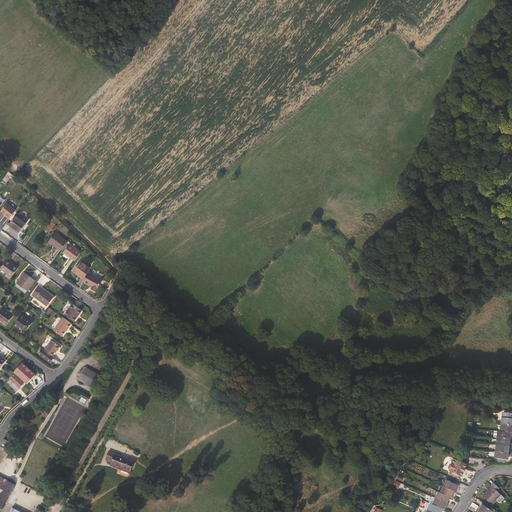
[(10,218),(16,210),(7,203),(1,212),(10,218)]
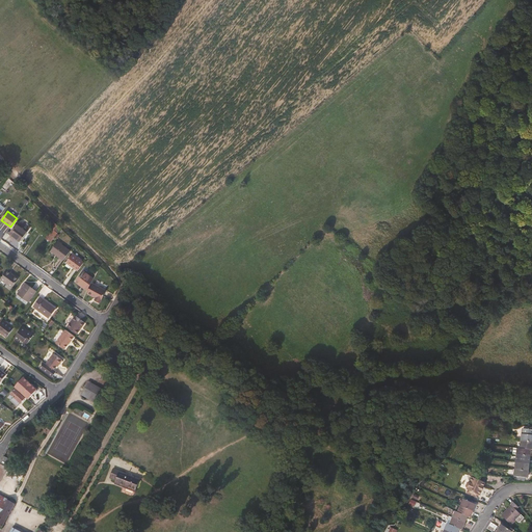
[(18,221),(9,234),(20,242),(28,231),(22,227),(23,224),(23,223),(20,221),(18,221)]
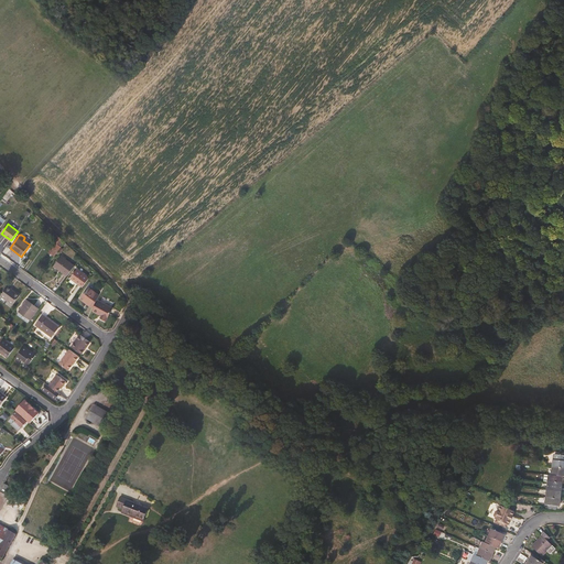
[(54,257),(62,247),(55,242),(53,246),(49,252),(54,257)]
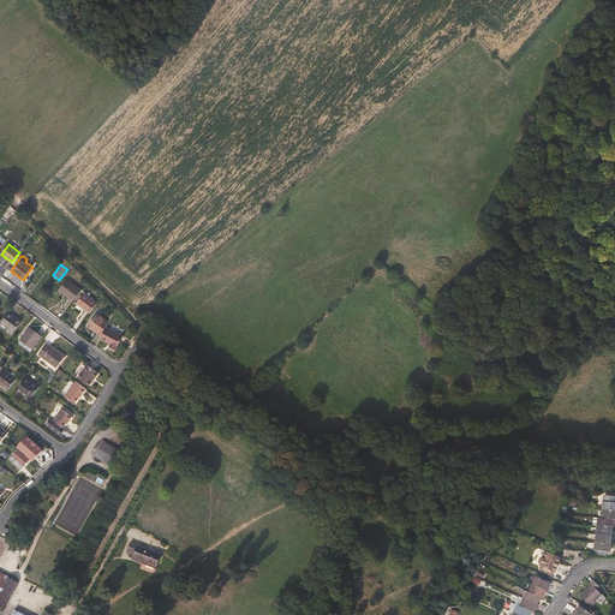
[(81,291),(66,280),(59,290),(69,297),(69,298),(73,302),(81,291)]
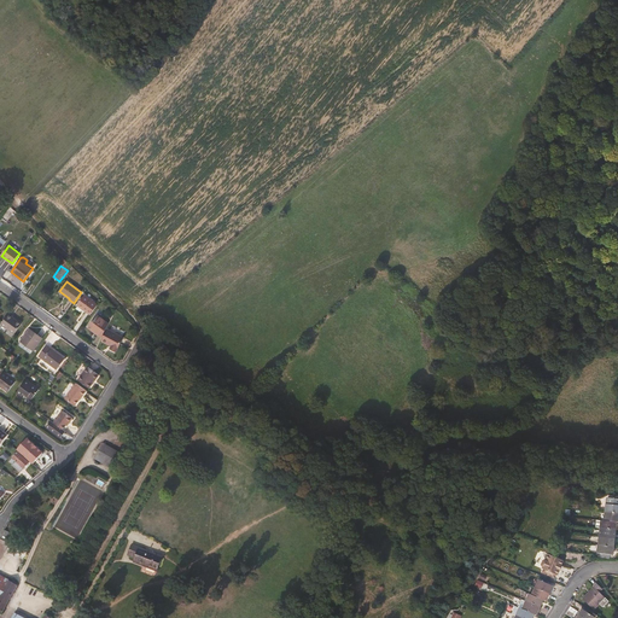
[(97,305),(83,296),(77,305),(91,315),(97,305)]
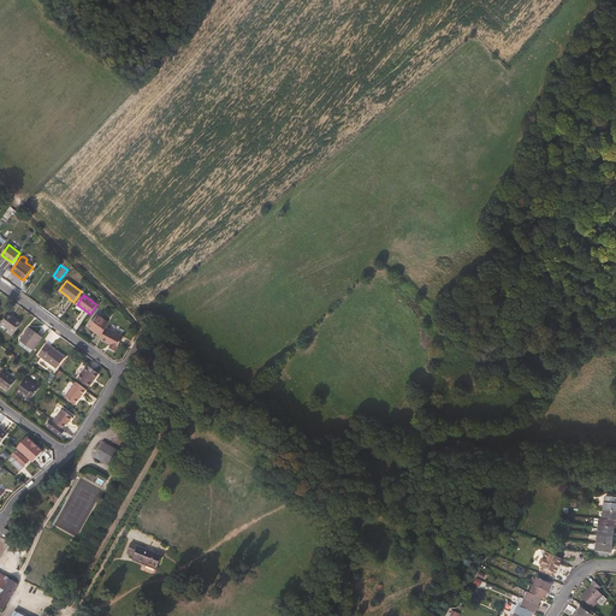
[(9,312),(0,323),(15,333),(22,323),(16,318),(16,317),(9,312)]
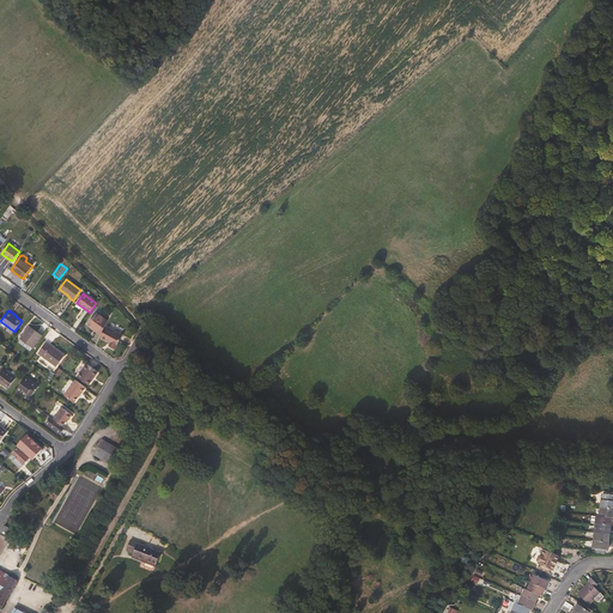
[(101,335),(109,320),(97,311),(87,323),(96,329),(95,331),(101,335)]
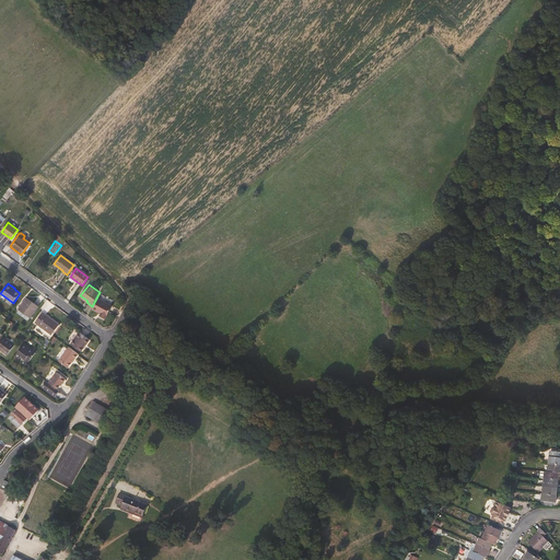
[(26,298),(19,308),(30,317),(38,306),(26,298)]
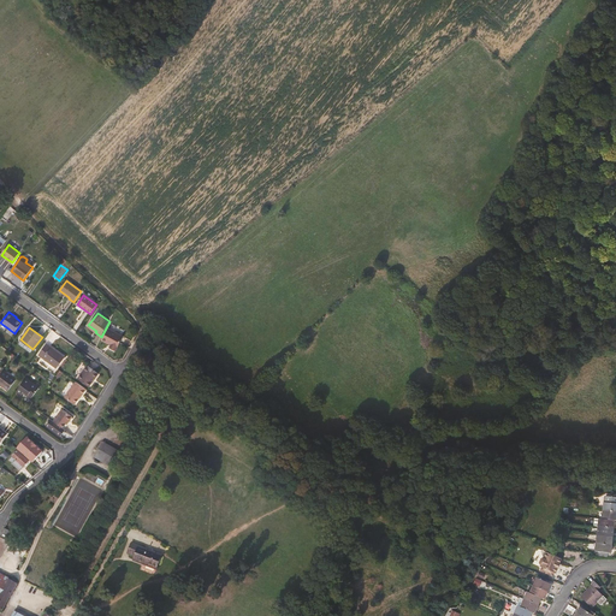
[(47,344),(39,355),(57,368),(65,356),(47,344)]
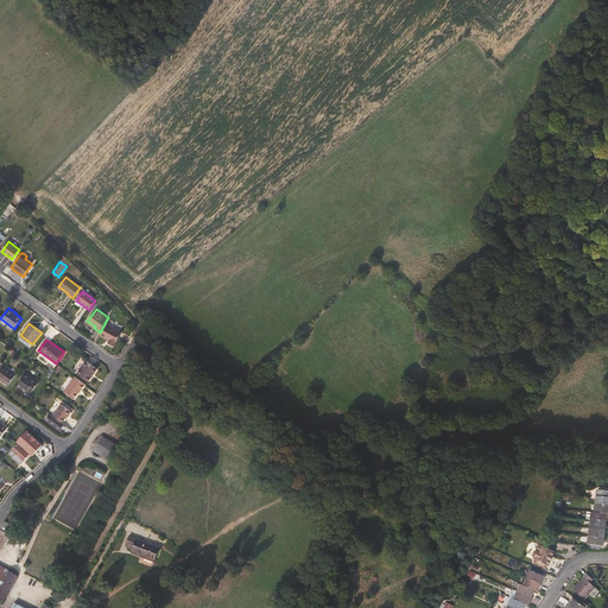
[(87,360),(77,373),(88,381),(97,368),(87,360)]
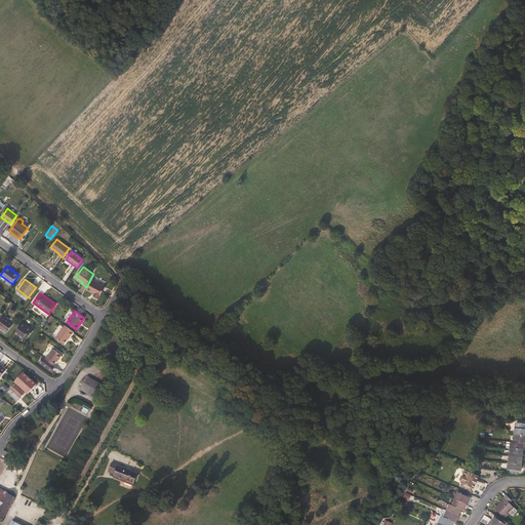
[(0,327),(7,332),(13,323),(3,316),(0,319),(0,327)]
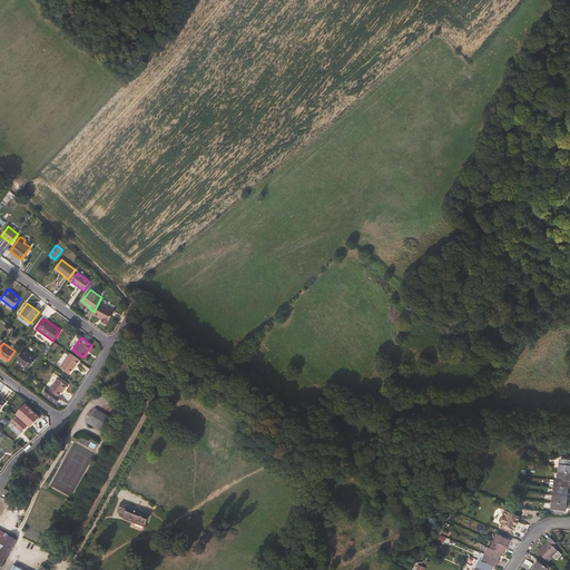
[(37,359),(25,350),(15,362),(19,365),(21,363),(29,369),(37,359)]
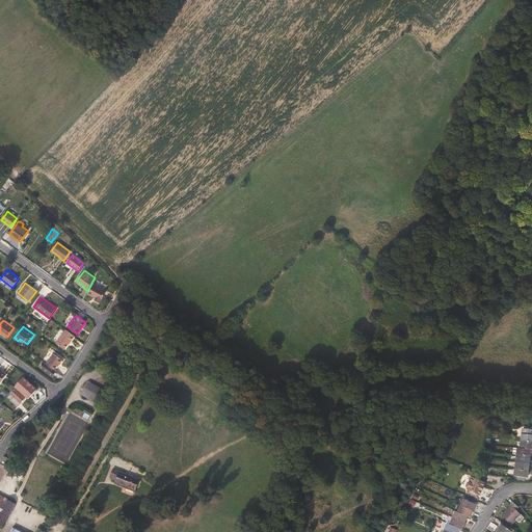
[(71,341),(75,336),(65,329),(56,342),(64,348),(71,341)]
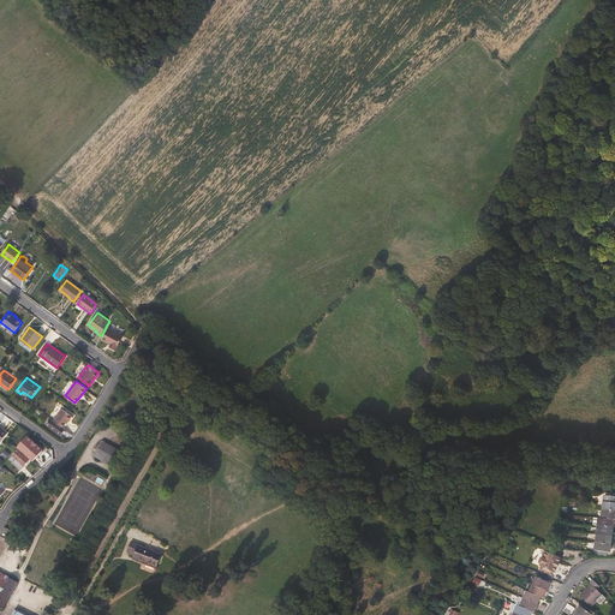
[(69,421),(72,416),(63,408),(54,421),(63,427),(66,423),(67,419),(69,421)]
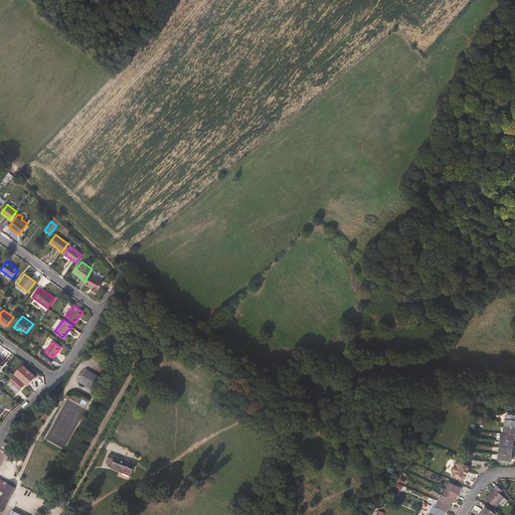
[(55,359),(54,359),(52,357),(45,352),(42,350),(39,355),(51,364),(55,359)]
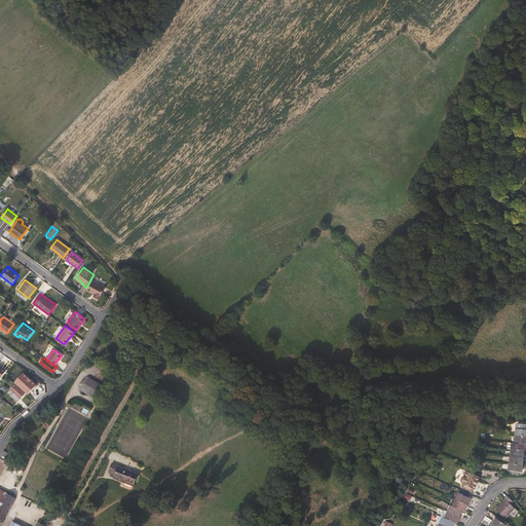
[(13,382),(29,393),(37,382),(23,371),(13,382)]
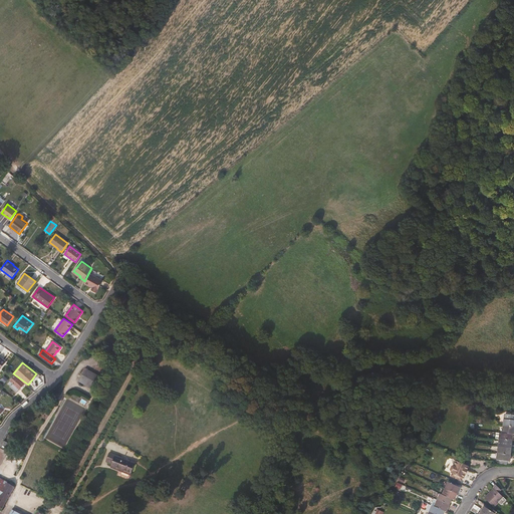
[(95,391),(102,377),(85,368),(78,381),(95,391)]
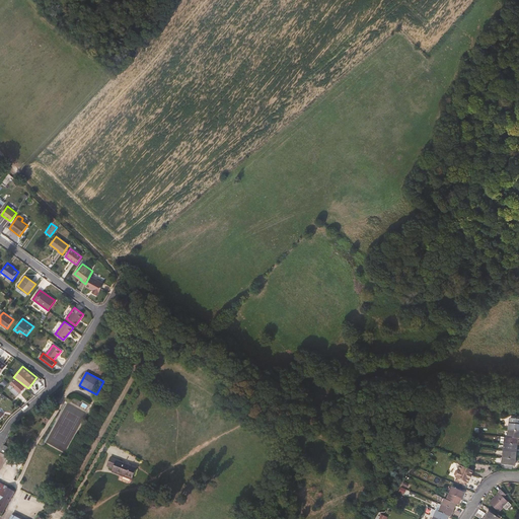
[(14,380),(10,384),(13,387),(10,390),(17,396),(24,388),(14,380)]
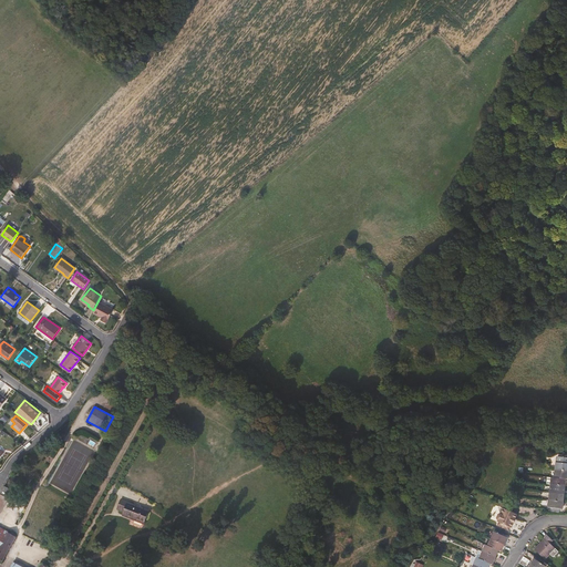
[(80,431),(76,440),(95,446),(99,437),(80,431)]
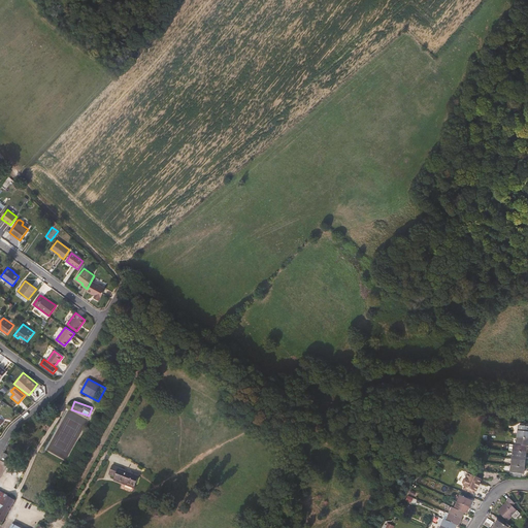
[(527,439),(527,432),(519,431),(518,438),(527,439)]
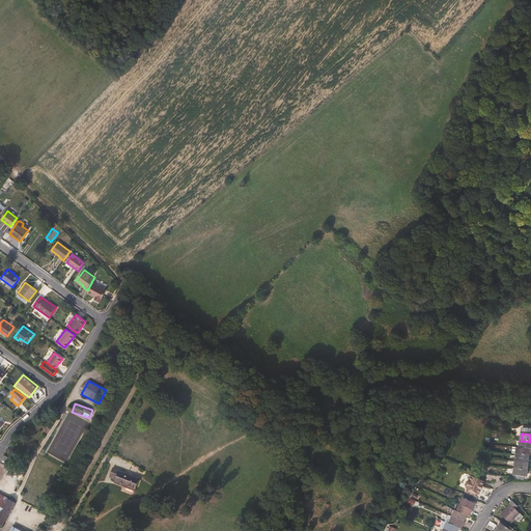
[(529,456),(530,449),(520,448),(516,447),(516,454),(529,456)]
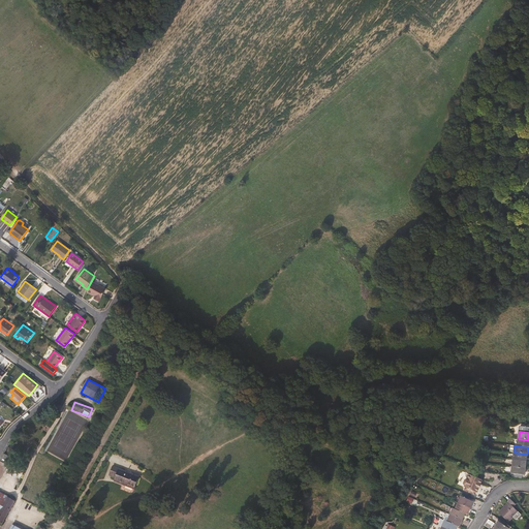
[(526,461),(527,455),(515,453),(514,460),(526,461)]
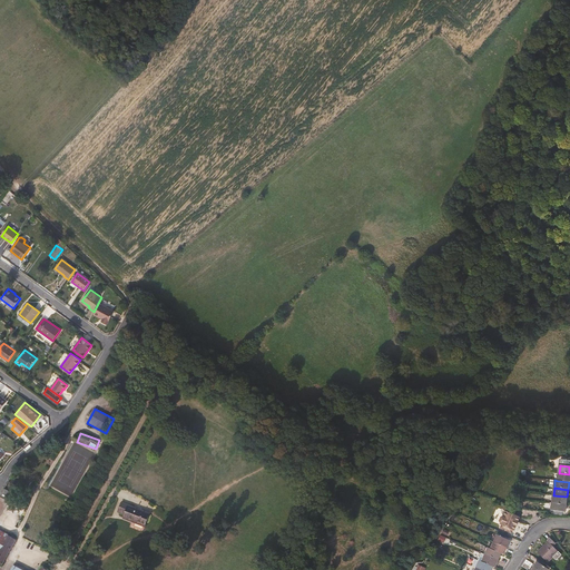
[(6,500),(10,492),(3,489),(0,495),(0,516),(8,501),(6,500)]
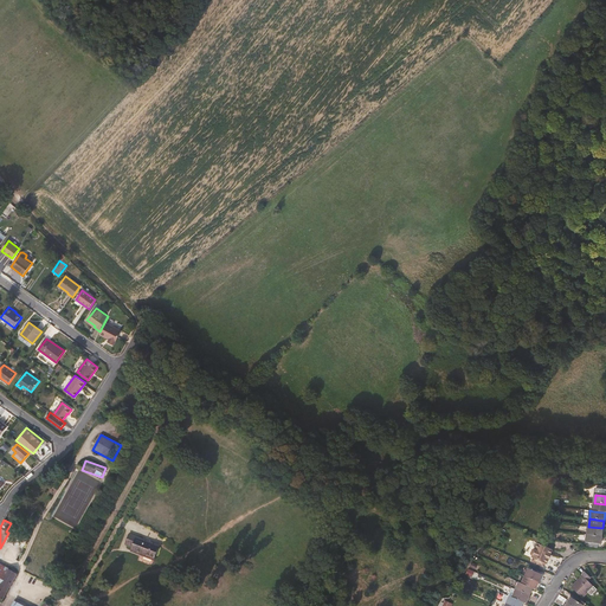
[(601,536),(603,528),(588,527),(587,534),(601,536)]
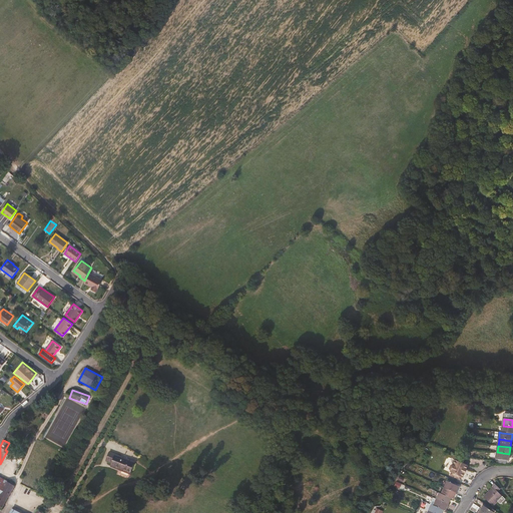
[(135,462),(109,452),(106,461),(112,463),(111,467),(130,474),(135,462)]
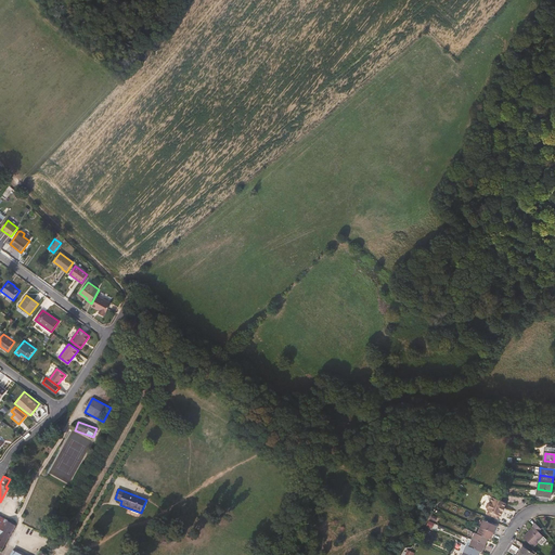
[(551,499),(551,491),(538,489),(537,497),(551,499)]
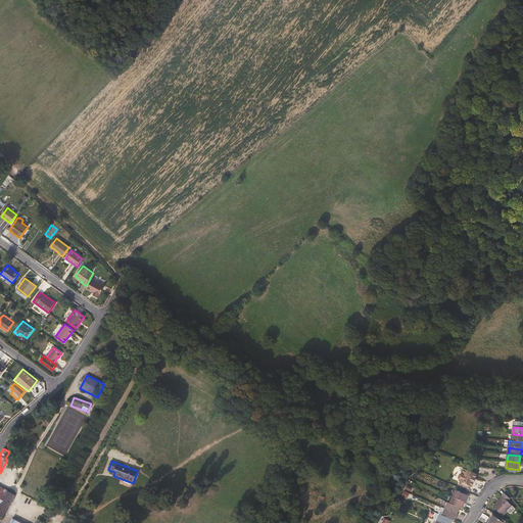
[(459,480),(472,486),(478,474),(465,468),(459,480)]
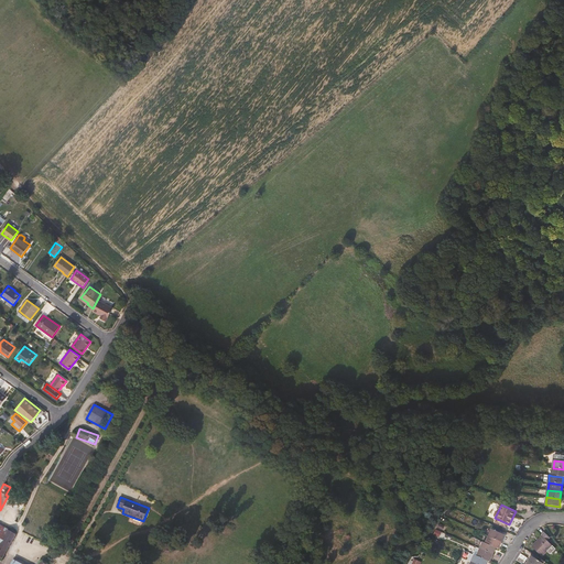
[(0,557),(2,560),(17,534),(4,528),(0,534),(0,557)]
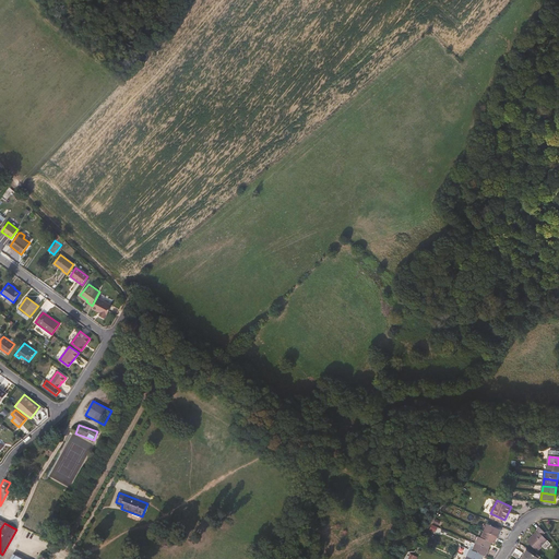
[(494,544),(500,531),(488,525),(482,538),(491,543),(494,544)]
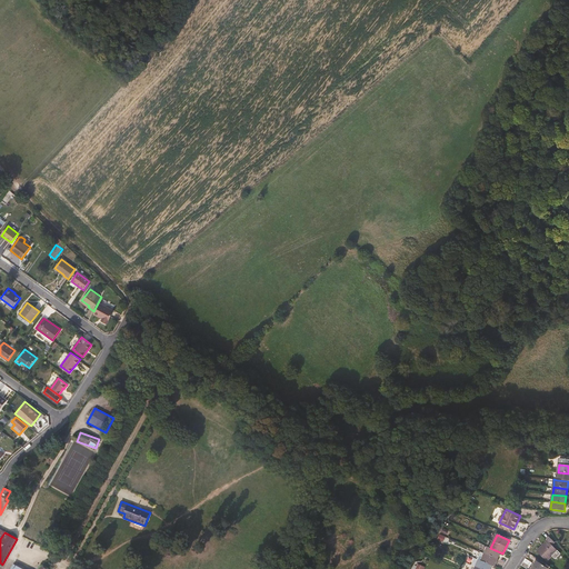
[(547,540),(548,541),(537,551),(547,561),(557,551),(552,546),(555,542),(549,537),(547,540)]
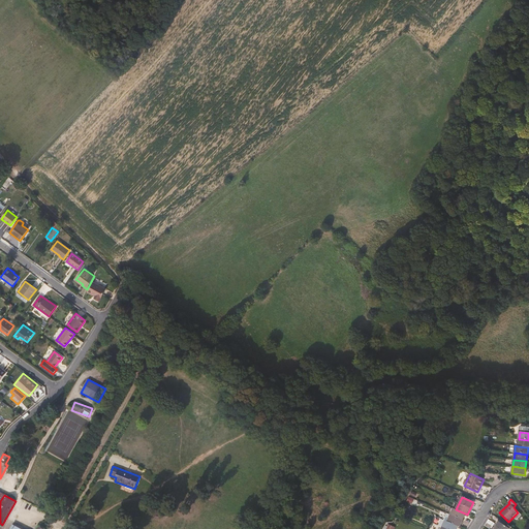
[(463,521),(465,514),(456,509),(454,508),(450,516),(463,521)]
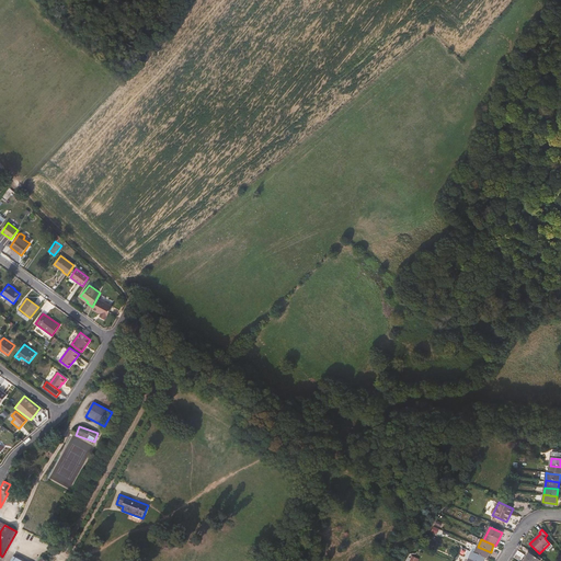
[(491,552),(478,547),(474,553),(484,558),(488,559),(491,552)]
